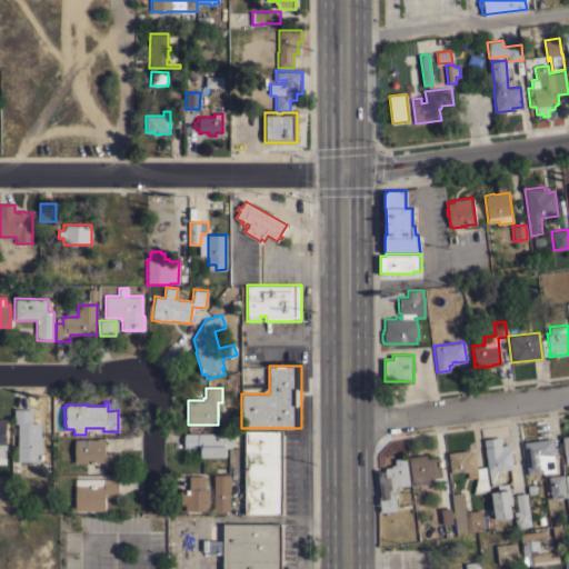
[(18,423),(13,423),(15,409),(32,409),(32,422),(40,422),(40,440),(42,440),(42,461),(18,461),(18,423)]
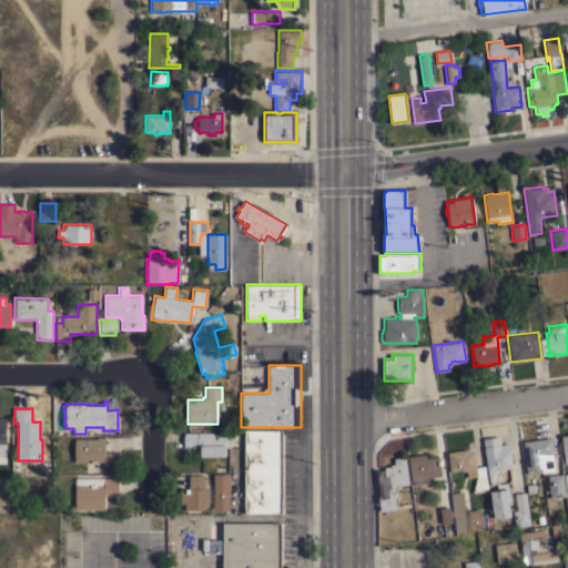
[(244,429),(282,429),(282,513),(244,513),(244,429)]
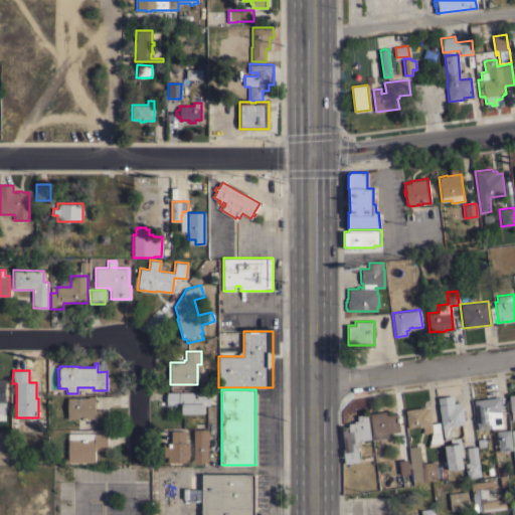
[(209,391),(210,405),(204,405),(204,413),(181,413),(181,405),(166,405),(166,392),(209,391)]
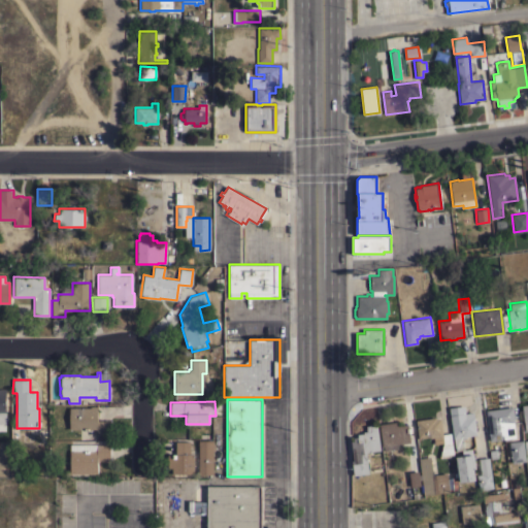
[(454,438),(453,438),(449,407),(464,405),(465,413),(473,411),(476,434),(466,436),(466,437),(463,438),(464,450),(455,451),(454,438)]
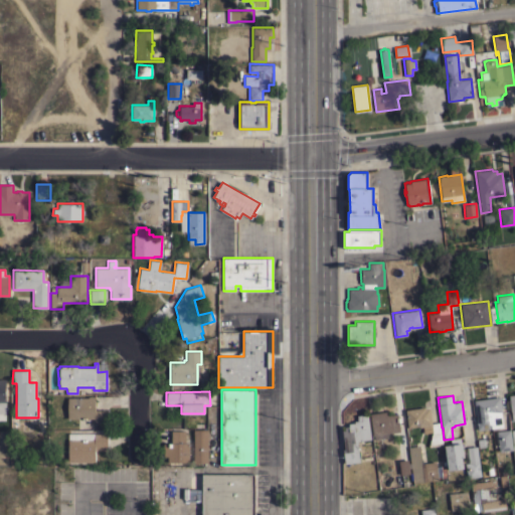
[(88,397),(88,396),(95,396),(95,409),(107,409),(107,424),(102,424),(100,424),(94,424),(94,418),(67,418),(67,397),(88,397)]
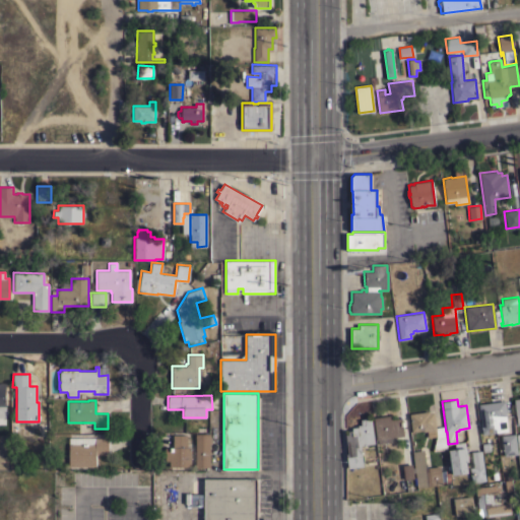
[(478,404),(505,400),(507,416),(506,417),(508,431),(481,434),(478,404)]
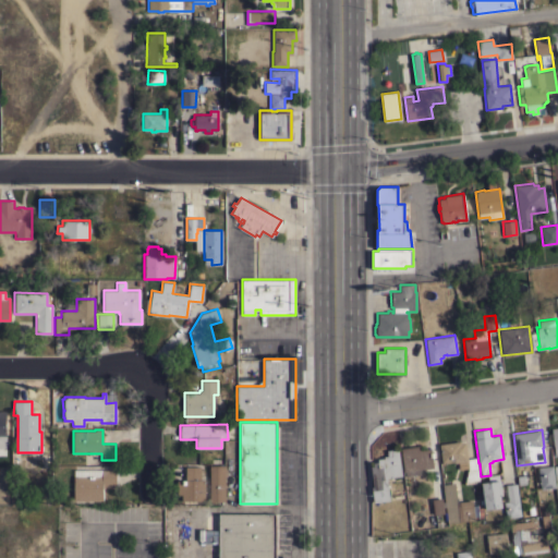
[(468,461),(453,463),(453,461),(441,463),(439,444),(460,440),(460,443),(465,443),(468,458),(476,457),(480,482),(464,484),(468,466),(468,461)]
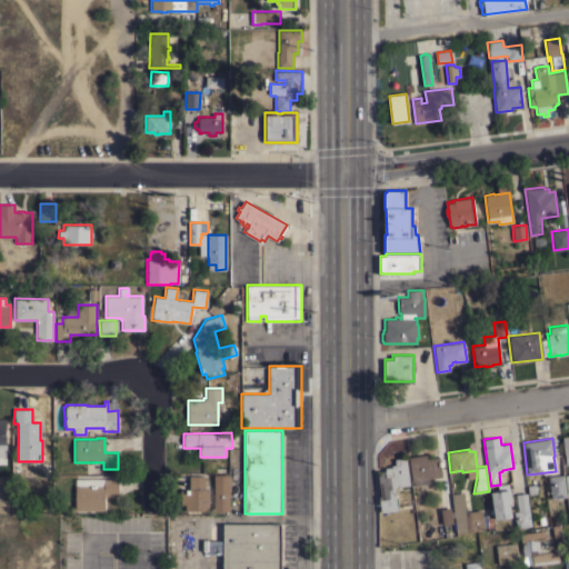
[(408,457),(427,453),(428,458),(439,456),(442,477),(411,481),(408,457)]
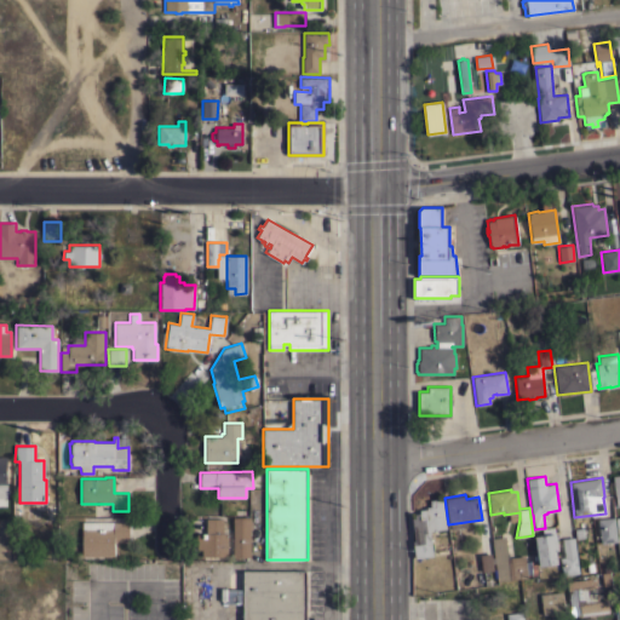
[(430,530),(432,556),(414,558),(413,540),(414,540),(412,518),(415,517),(414,514),(418,514),(418,510),(426,509),(425,506),(430,506),(430,500),(443,498),(447,528),(430,530)]
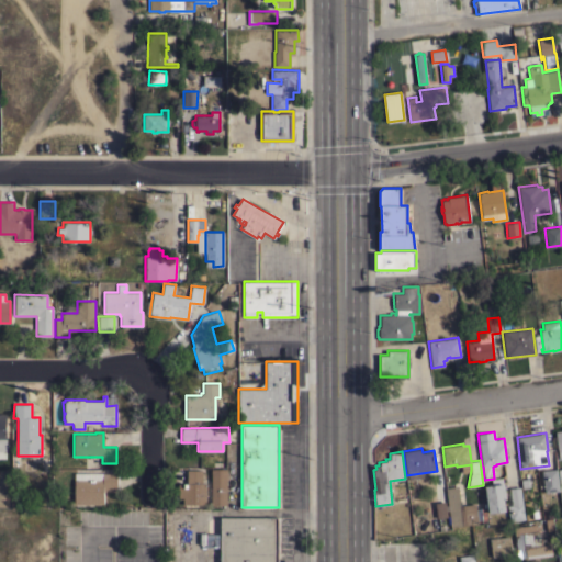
[(227,505),(211,505),(211,469),(227,469),(227,505)]
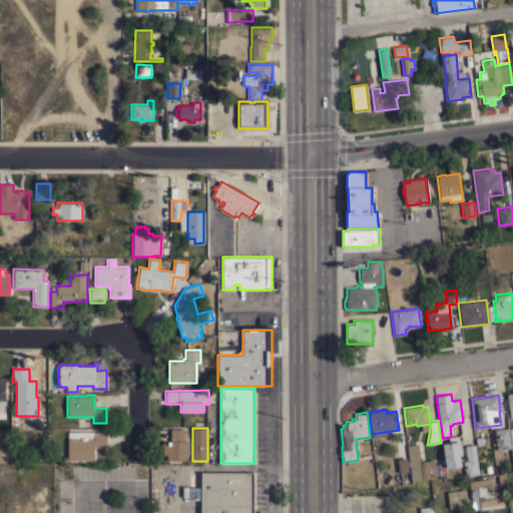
[(494,429),(508,428),(512,428),(512,435),(509,436),(511,448),(497,450),(494,429)]
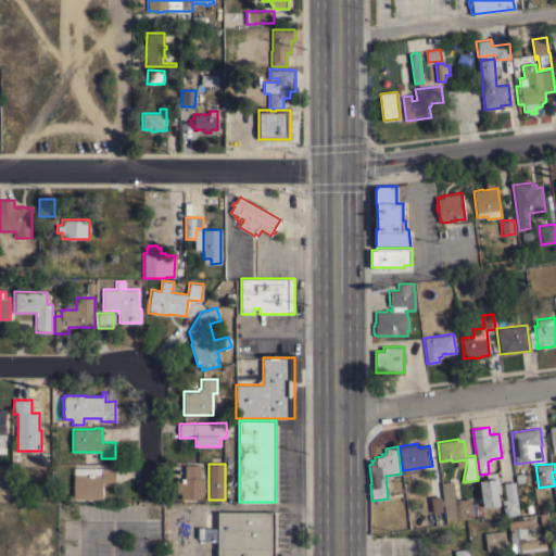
[(203,498),(180,498),(180,493),(176,493),(176,478),(185,478),(185,465),(200,465),(200,478),(203,478),(203,498)]
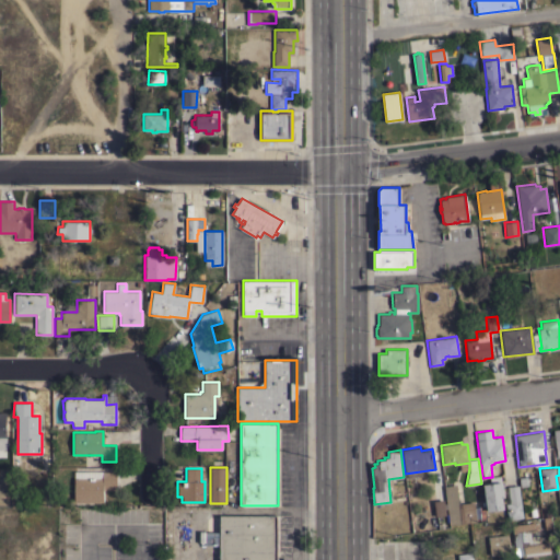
[(74,470),(103,470),(103,471),(116,471),(116,489),(103,489),(103,502),(73,502),(73,478),(74,470)]
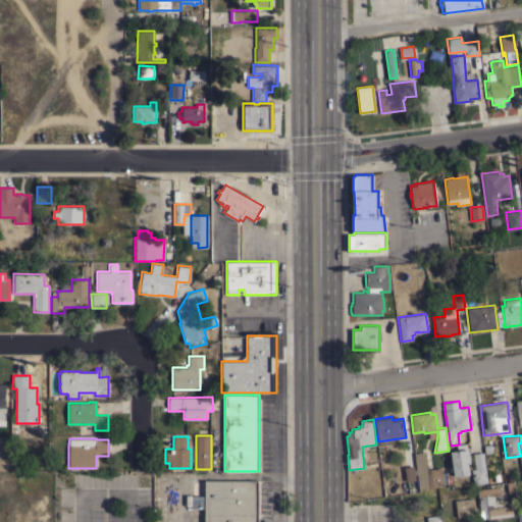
[(451,451),(468,449),(470,463),(468,463),(470,474),(454,476),(451,451)]
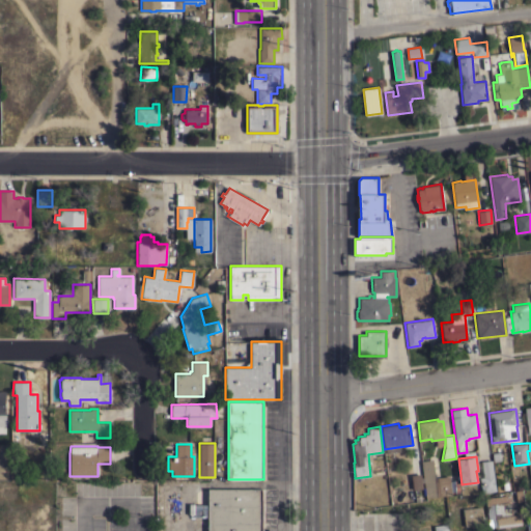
[(420,460),(432,459),(435,477),(449,475),(450,480),(458,479),(459,492),(451,493),(451,494),(425,497),(420,460)]
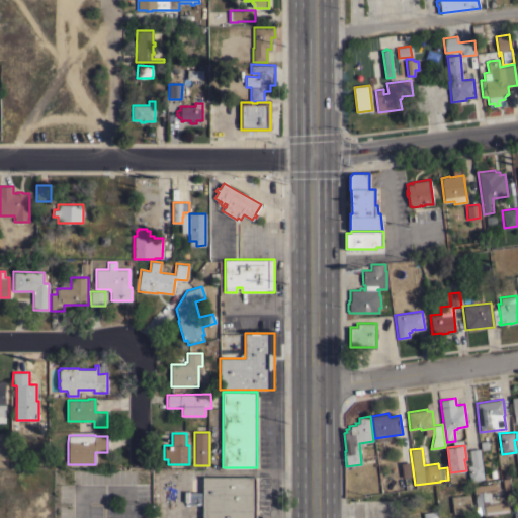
[(484,479),(469,481),(467,465),(471,465),(470,463),(471,463),(469,450),(480,448),(484,479)]
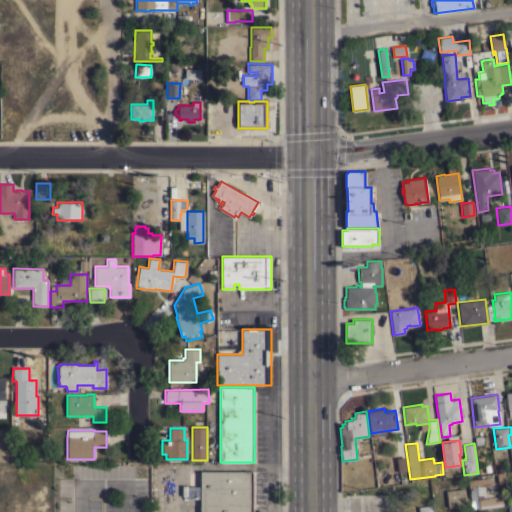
[(397,458),(399,472),(408,471),(406,457),(397,458)]
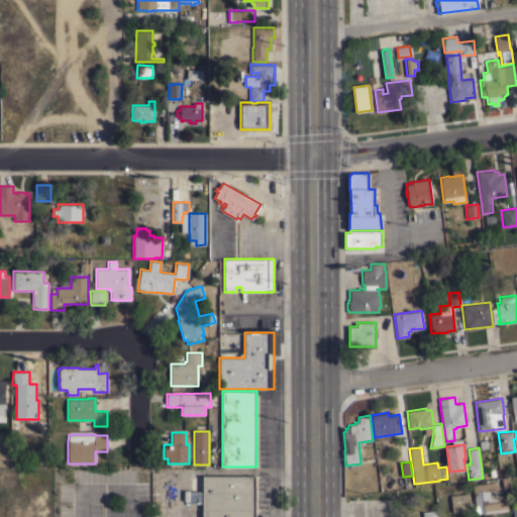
[(202,516),(203,503),(189,503),(189,476),(202,477),(202,476),(255,476),(255,479),(256,479),(256,489),(255,489),(255,496),(256,496),(256,507),(255,507),(255,513),(256,513),(256,516),(202,516)]
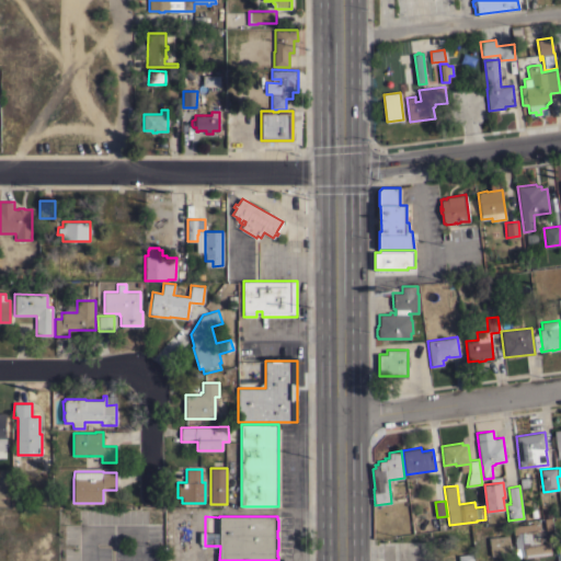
[(540,547),(542,547),(544,552),(535,553),(534,546),(529,546),(529,551),(517,552),(516,548),(515,548),(513,526),(537,523),(540,545),(540,547)]
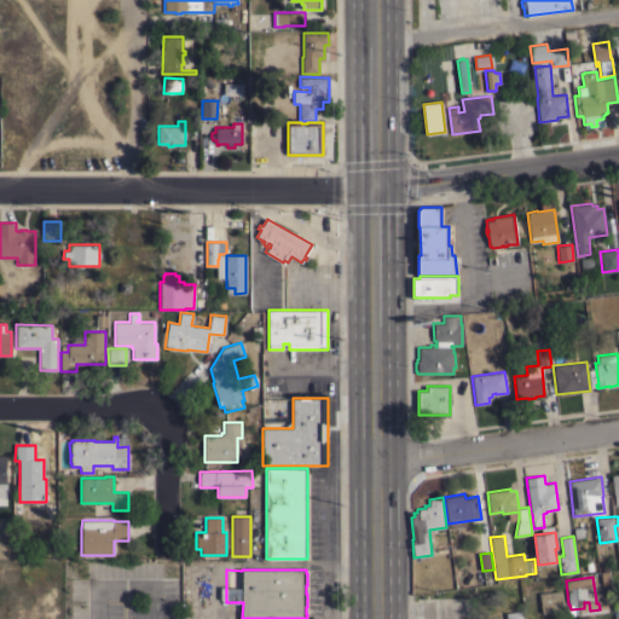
[(539,593),(560,590),(562,603),(565,602),(566,609),(563,609),(563,611),(542,613),(539,593)]
